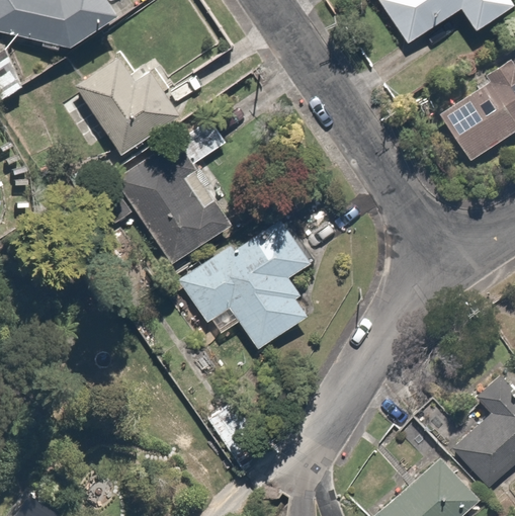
[(0,32),(72,48),(120,16),(109,0),(0,0),(0,32)]
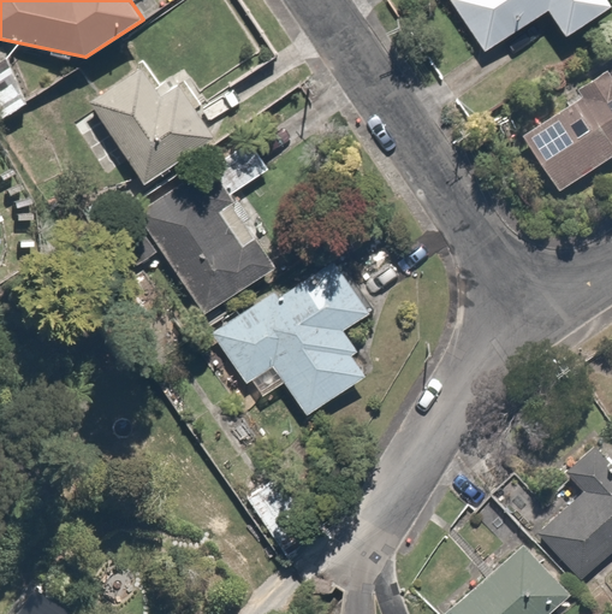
[(611,12),(611,9),(606,0),(452,0),(483,52),(547,13),(564,42),(611,12)]
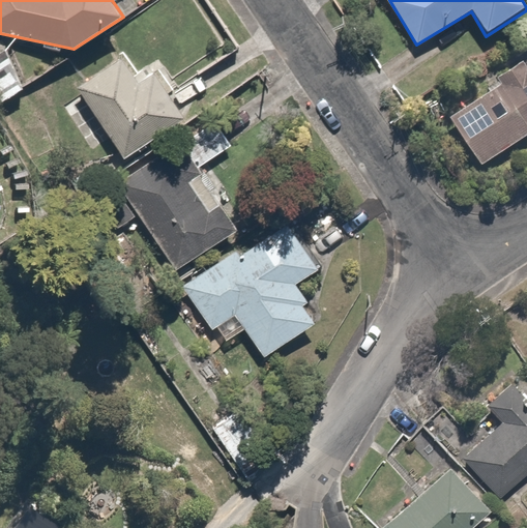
[(479,162),(526,128),(526,63),(521,55),(495,72),(500,81),(447,116),(479,162)]
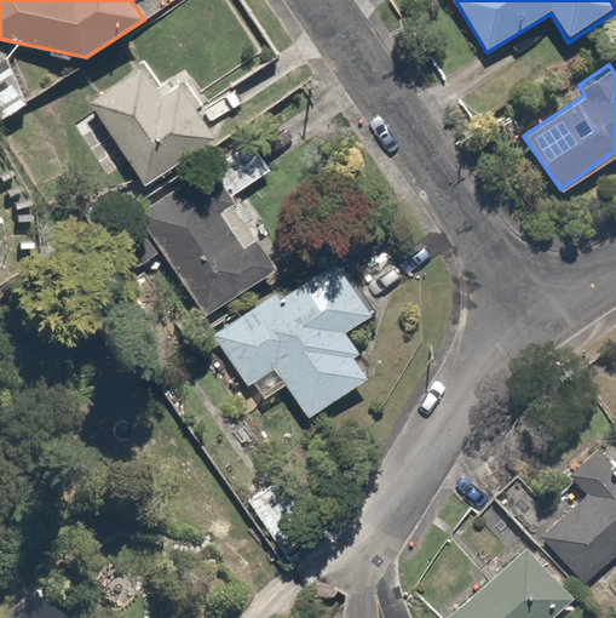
[(139,69),(90,102),(142,182),(212,135),(179,86),(159,99),(139,69)]
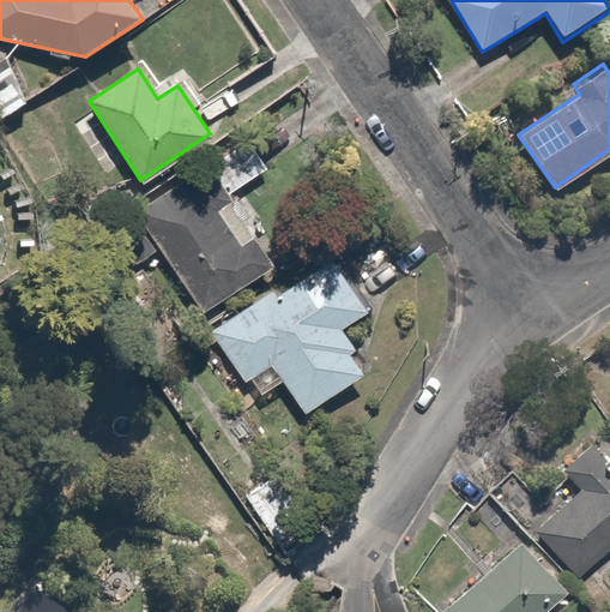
[(215,172),(143,217),(199,306),(271,261),(215,172)]
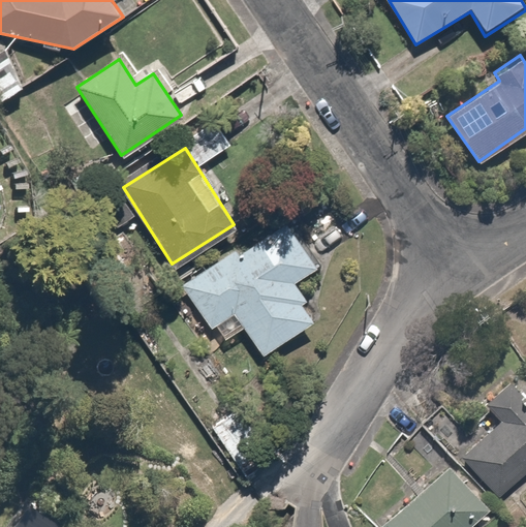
[(318,269),(290,225),(241,257),(235,248),(180,283),(211,331),(218,326),(223,333),(240,322),(265,362),(319,327),(292,285),(318,269)]
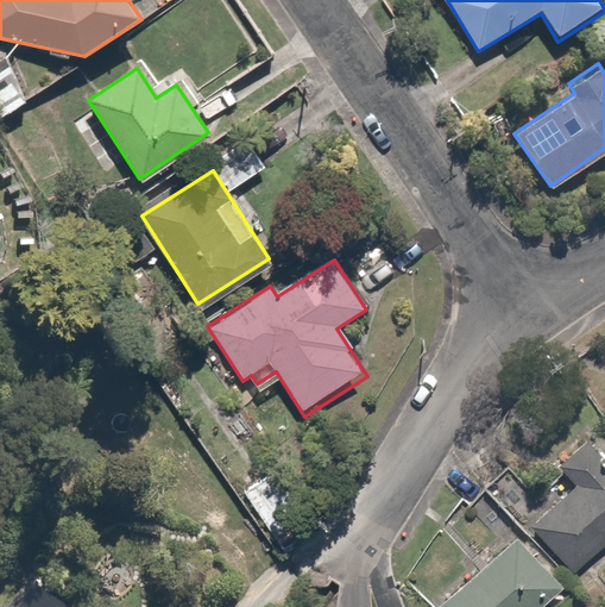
[(604,546),(604,451),(592,436),(555,469),(572,488),(531,524),(575,574),(604,546)]
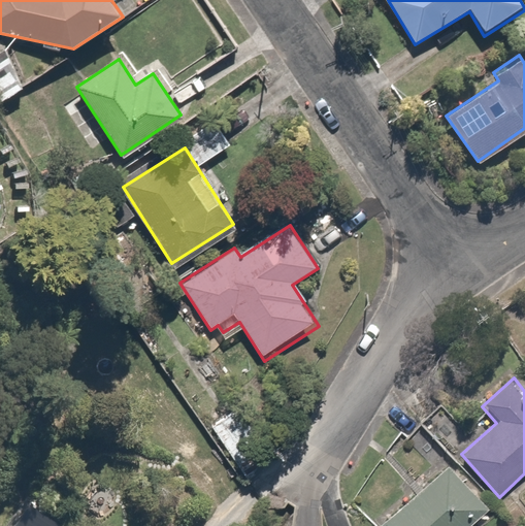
[(472,525),(488,513),(447,465),(378,525),(472,525)]
